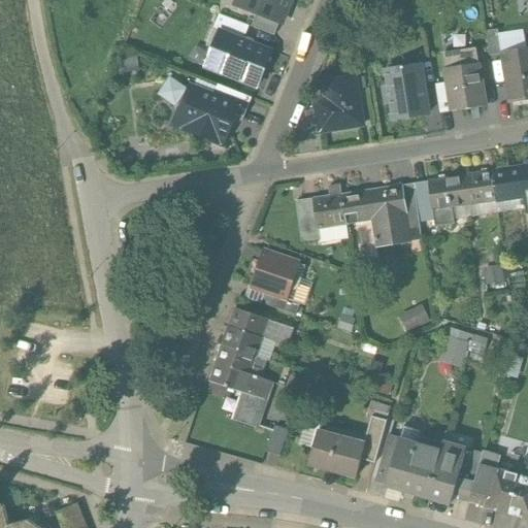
[(291,0),(237,0),(235,6),(257,14),(279,24),(282,24),(291,0)]
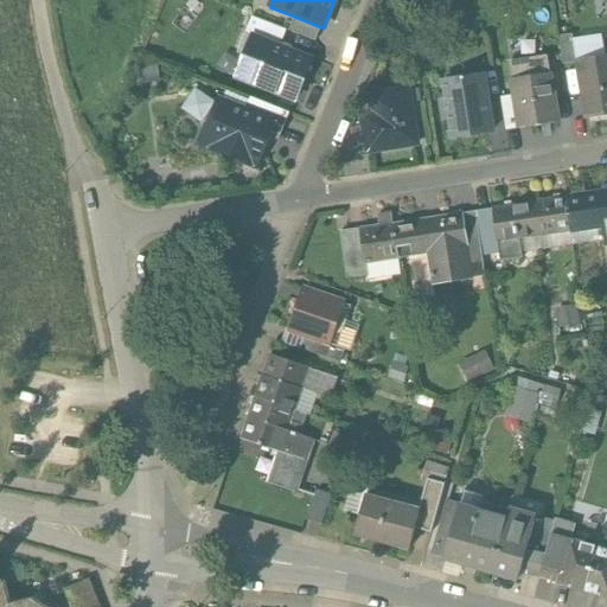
[(261,20),(251,17),(246,33),(255,37),(261,20)]
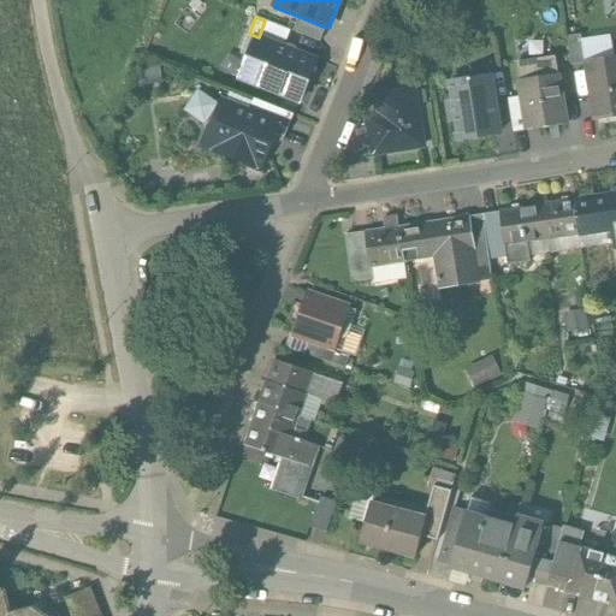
[(326,28),(300,17),(294,33),(320,43),(326,28)]
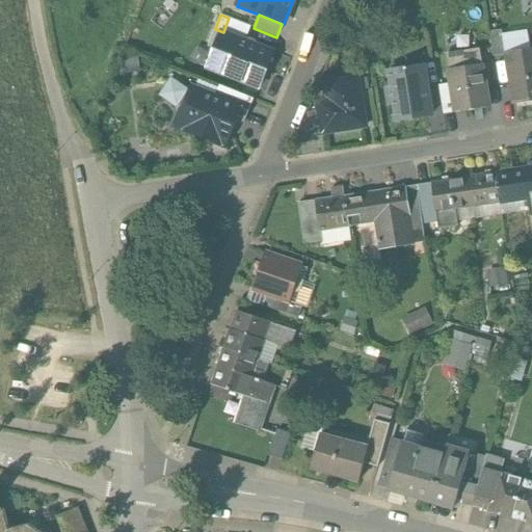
[(250,27),(229,18),(223,32),(245,42),(250,27)]
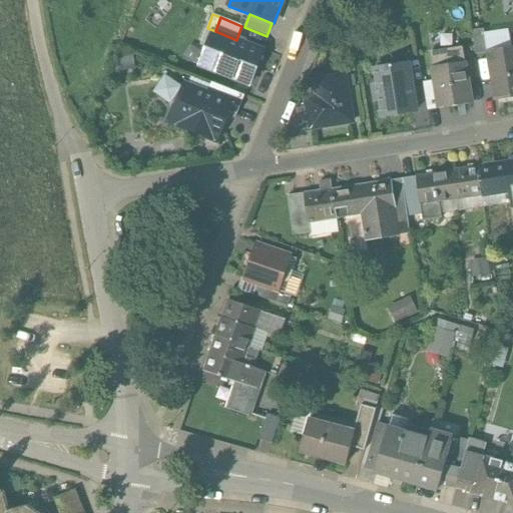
[(207,28),(200,46),(207,49),(200,66),(249,85),(263,50),(236,40),(215,31),(207,28)]
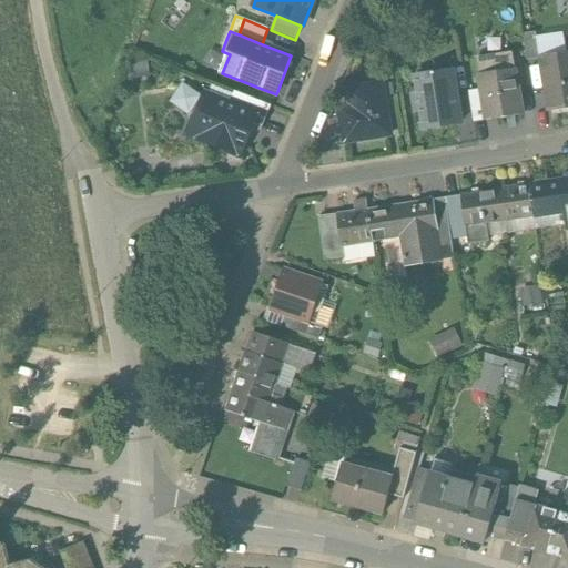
[(536,33),(523,36),(527,61),(539,59),(536,33)]
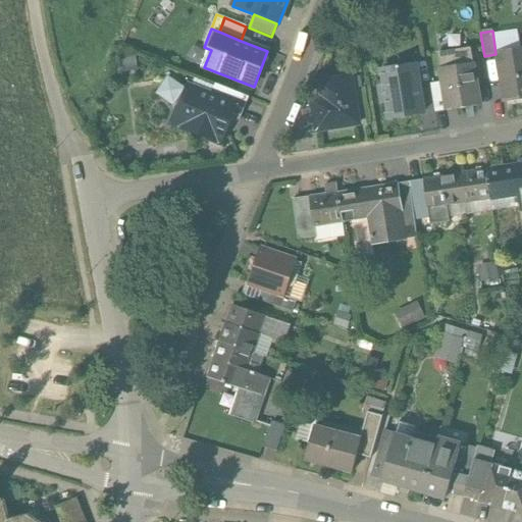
[(521,50),(497,54),(504,102),(521,99),(521,50)]
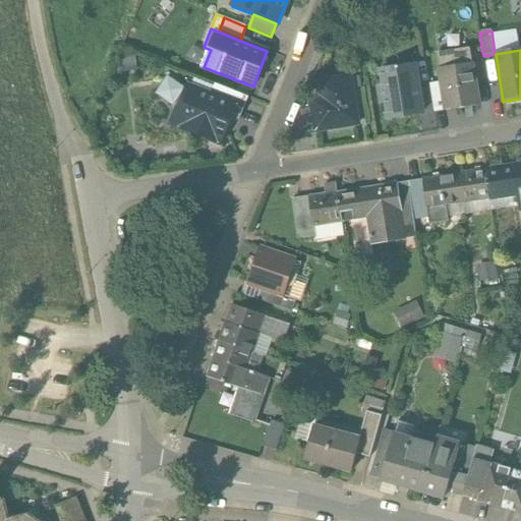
[(472,64),(439,69),(442,83),(446,110),(446,111),(479,106),(472,64)]
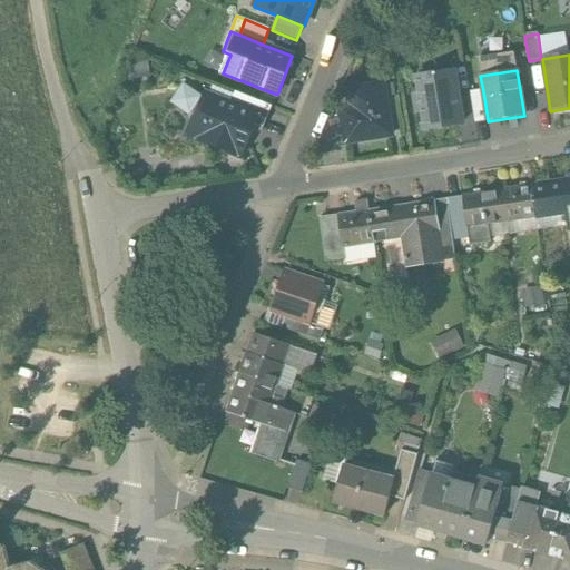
[(453,71),(415,77),(419,96),(414,96),(416,112),(421,112),(424,130),(461,125),(453,71)]
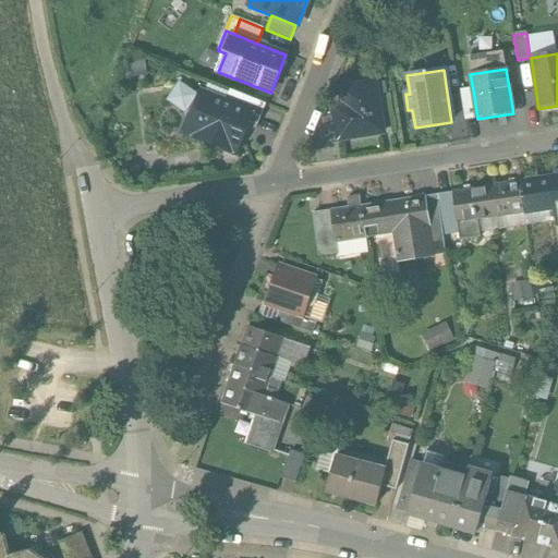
[(375,84),(342,89),(347,116),(336,118),(339,141),(384,133),(375,84)]
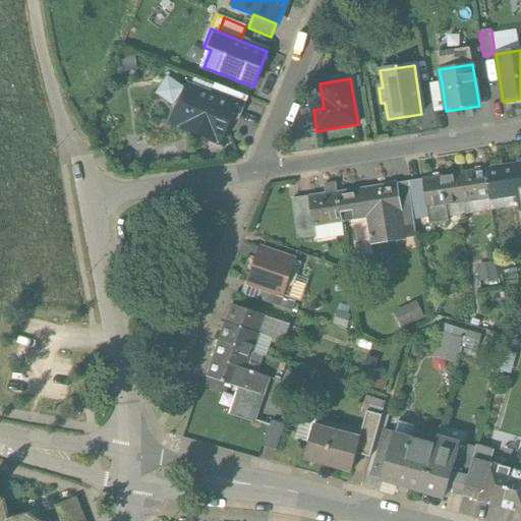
[(442,83),(430,85),(435,112),(446,110),(442,83)]
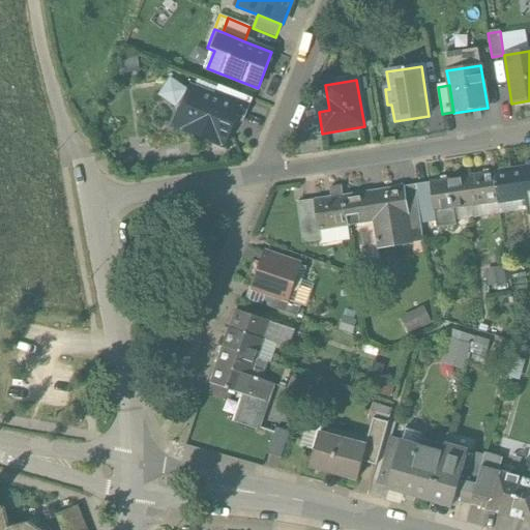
[(213,97),(190,88),(181,112),(179,111),(172,127),(186,134),(187,131),(217,143),(218,141),(223,142),(230,124),(228,123),(230,118),(231,118),(232,117),(224,114),(228,104),(226,104),(228,97),(226,96),(229,90),(217,86),(213,97)]
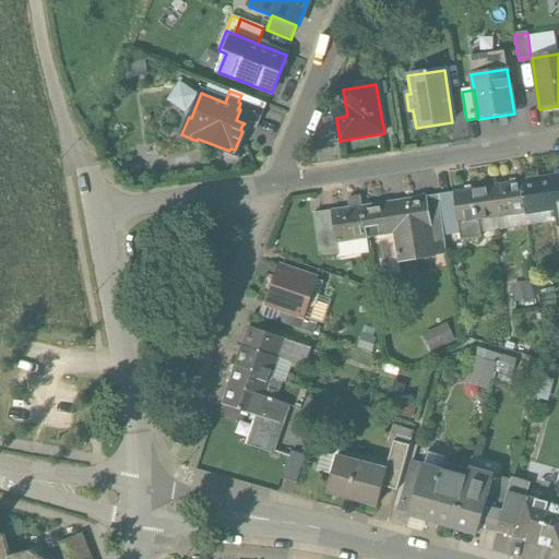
[(266,105),(241,95),(238,102),(240,103),(238,109),(240,109),(236,120),(245,123),(244,125),(257,130),(266,105)]
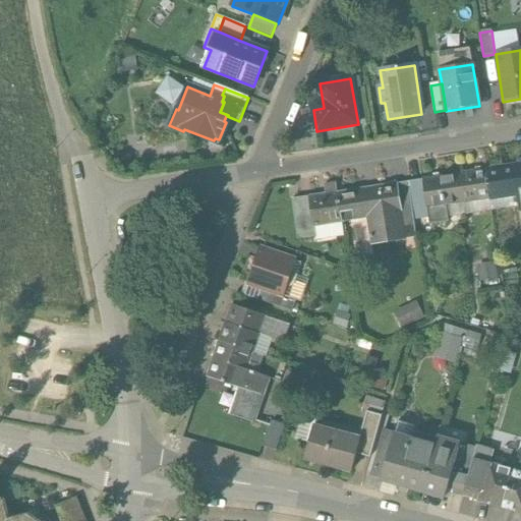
[(313,110),(301,112),(304,133),(316,131),(313,110)]
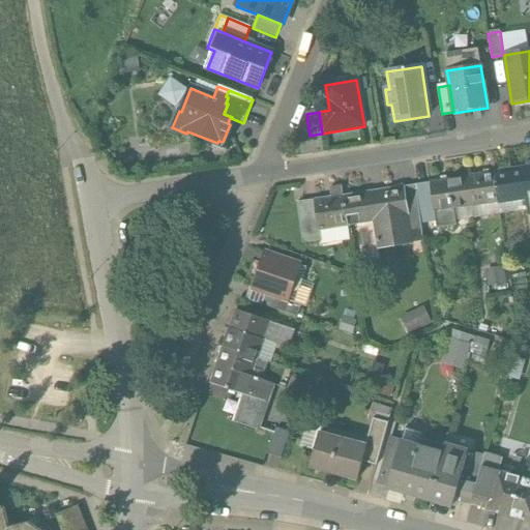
[(529,167),(494,173),(499,202),(526,198),(528,214),(529,213),(529,167)]
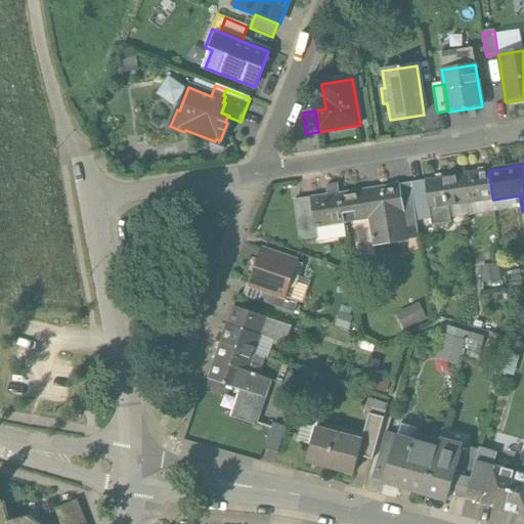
[(488,171),(426,180),(431,219),(432,226),(451,223),(448,207),(493,200),(488,171)]
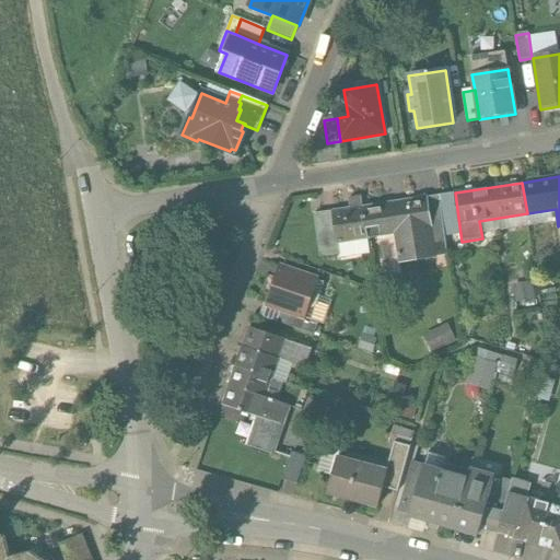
[(455,193),(439,196),(445,236),(461,234),(455,193)]
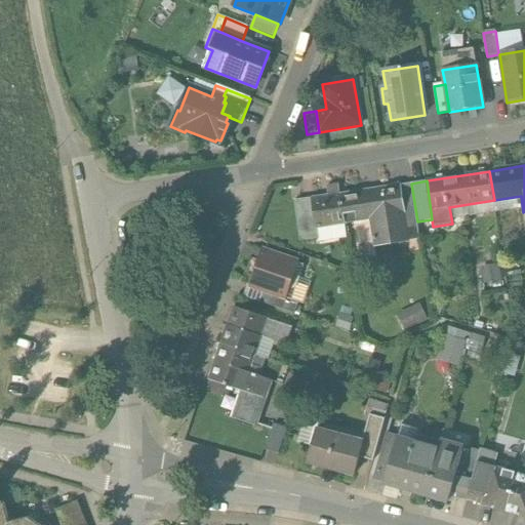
[(399,186),(406,232),(418,230),(417,221),(411,184),(399,186)]
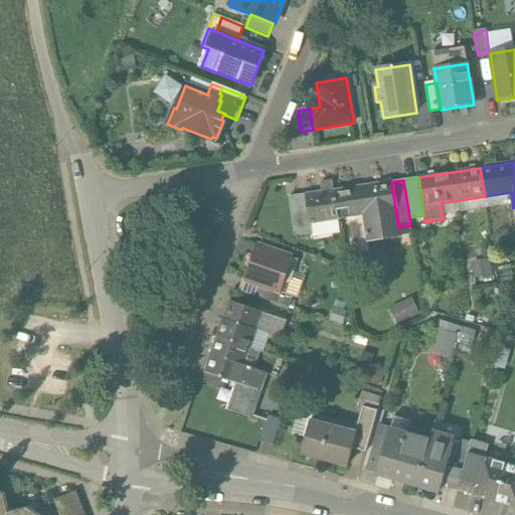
[(331,181),(320,183),(322,192),(306,194),(311,224),(337,220),(337,219),(333,190),(331,181)]
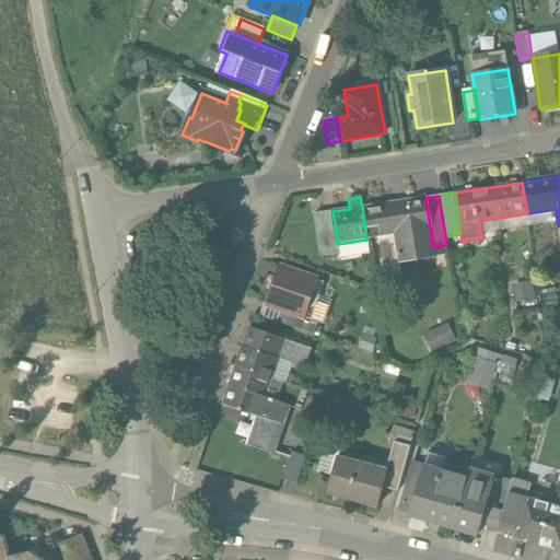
[(426,197),(362,207),(366,238),(368,238),(368,240),(395,235),(399,263),(435,257),(433,247),(426,198),(426,197)]
